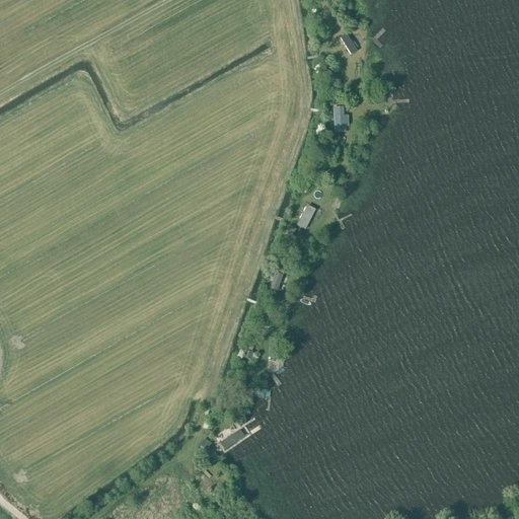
[(347,35),(340,40),(351,57),(357,53),(347,35)]
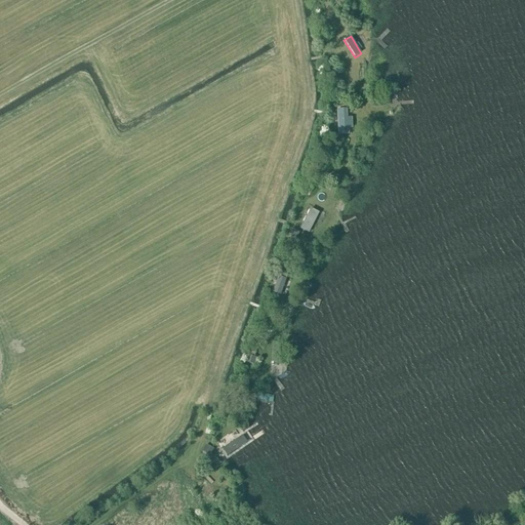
[(346,111),(337,112),(338,136),(348,136),(346,111)]
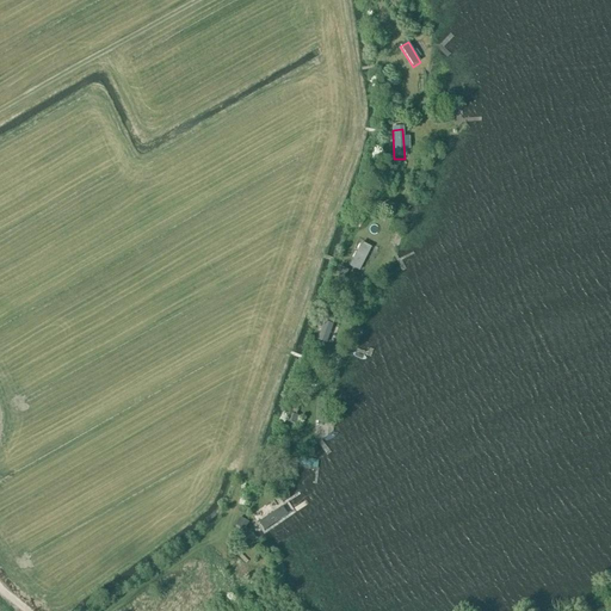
[(362,242),(350,266),(359,271),(371,247),(362,242)]
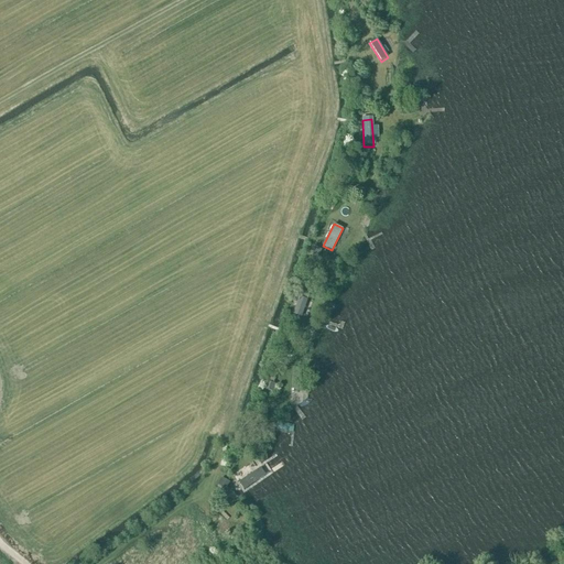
[(313,249),(308,257),(315,260),(320,252),(313,249)]
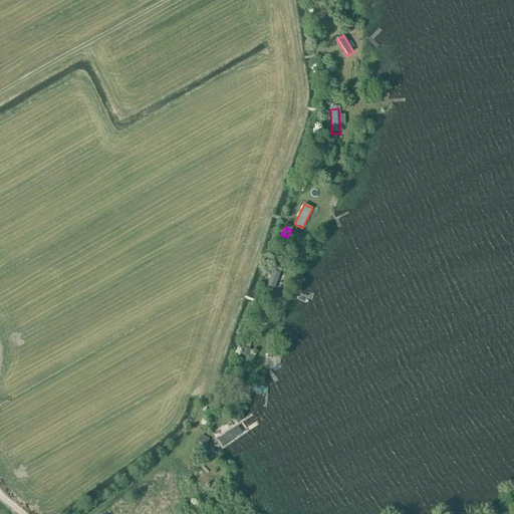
[(273,271),(268,286),(274,288),(279,273),(273,271)]
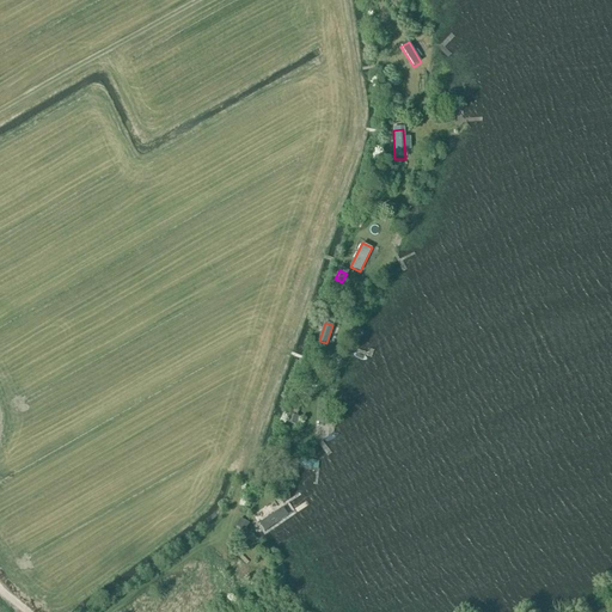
[(318,398),(317,422),(325,422),(326,399),(318,398)]
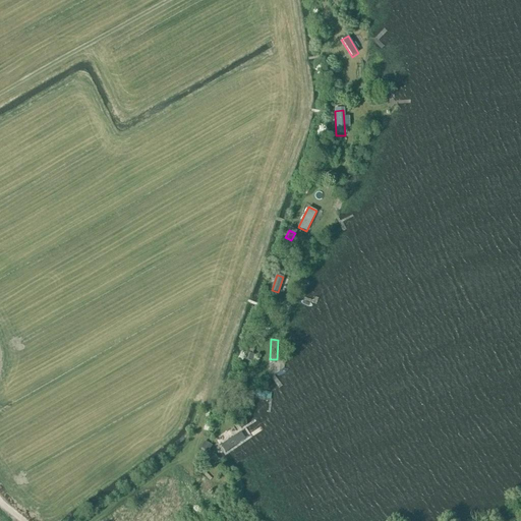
[(246,352),(244,359),(251,361),(253,354),(246,352)]
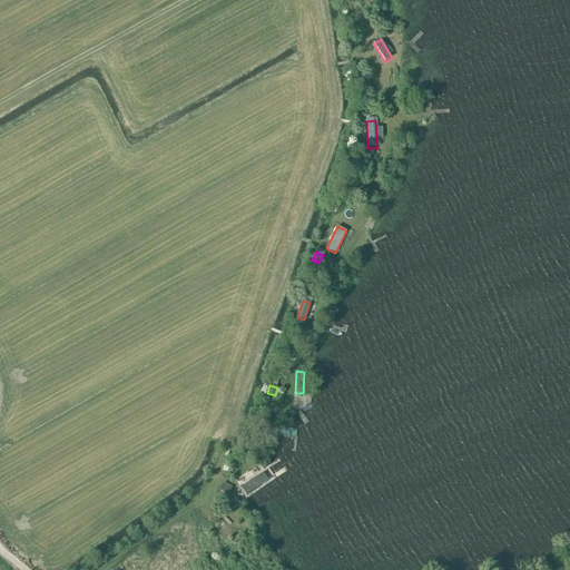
[(268,481),(263,473),(239,488),(245,497),(268,481)]
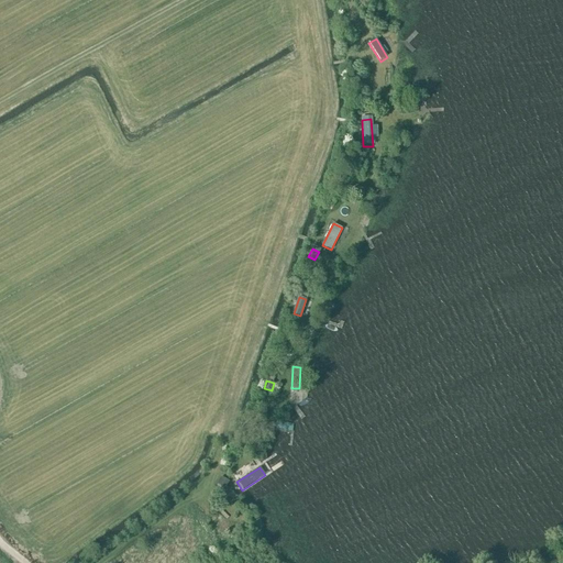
[(221,477),(217,485),(223,488),(228,481),(221,477)]
